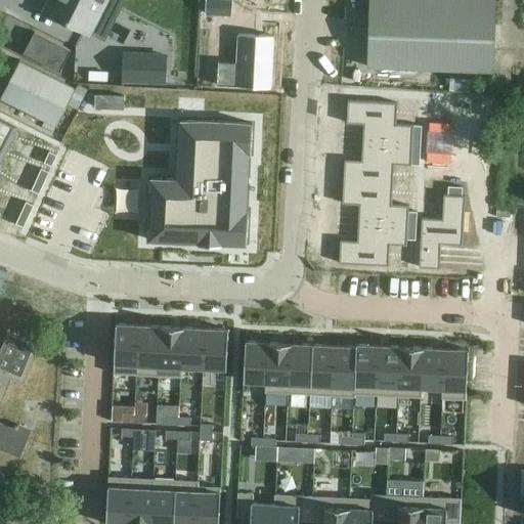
[(45,12),(71,25),(89,34),(89,33),(84,31),(98,1),(103,3),(105,0),(59,0),(52,14),(45,11),(45,12)]
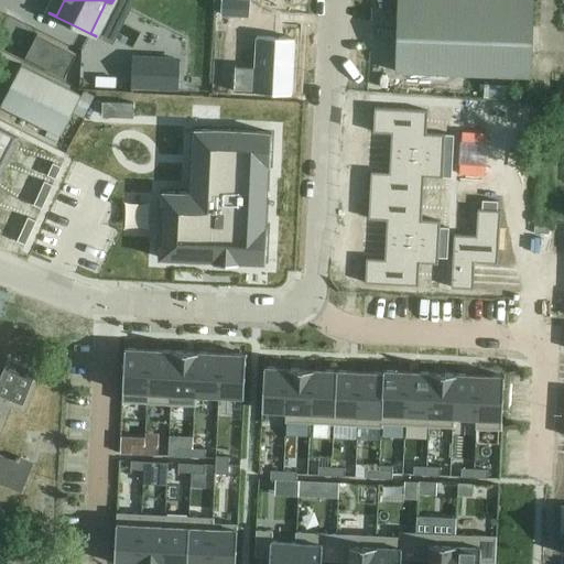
[(247,0),(220,0),(220,14),(249,17),(250,0),(247,0)]
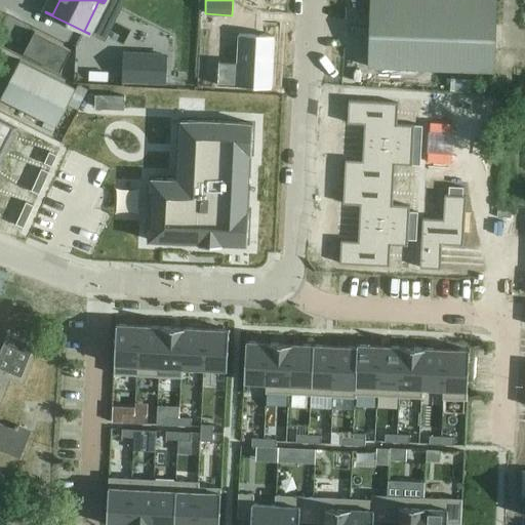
[(370,0),(369,68),(493,72),(495,0),(370,0)]
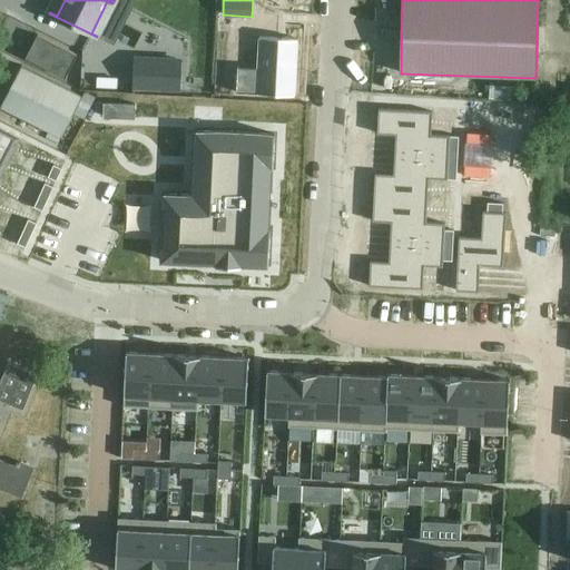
[(25,59),(65,79),(77,55),(37,36),(25,59)]
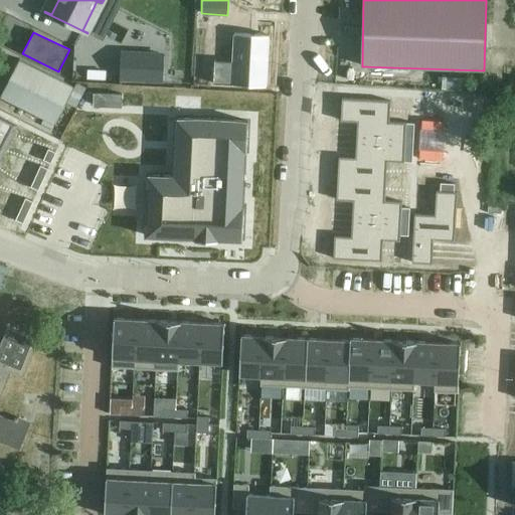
[(240,47),(233,47),(232,61),(214,60),(213,83),(266,87),(269,36),(234,34),(234,35),(241,36),(240,47)]
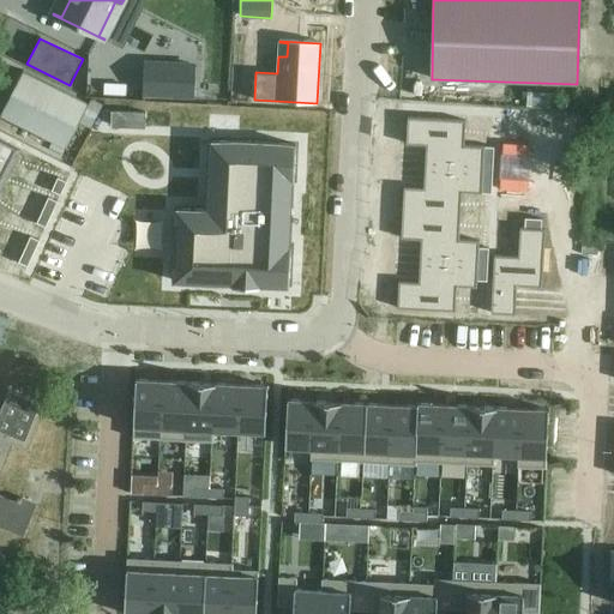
[(145,95),(192,96),(194,65),(146,64),(145,95)]
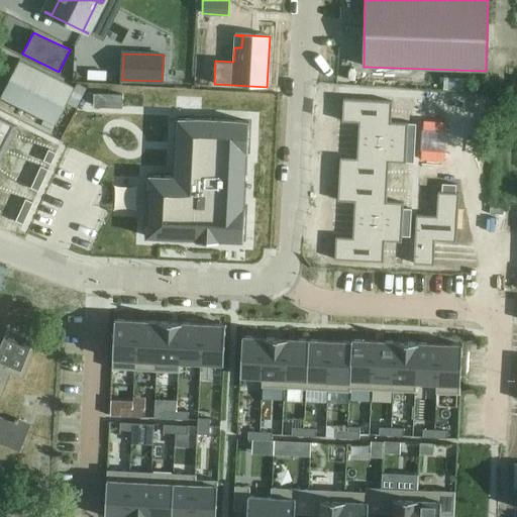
[(74,88),(19,61),(13,72),(14,72),(7,87),(6,86),(0,97),(55,124),(74,88)]
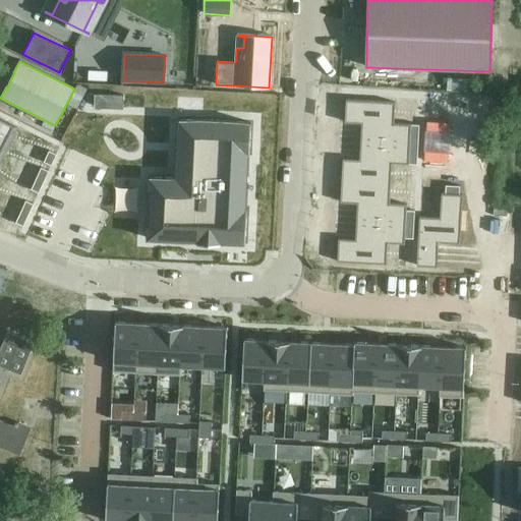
[(361,123),(360,141),(410,145),(418,145),(419,125),(411,124),(394,124),(395,103),(346,100),(344,122),(361,123)]
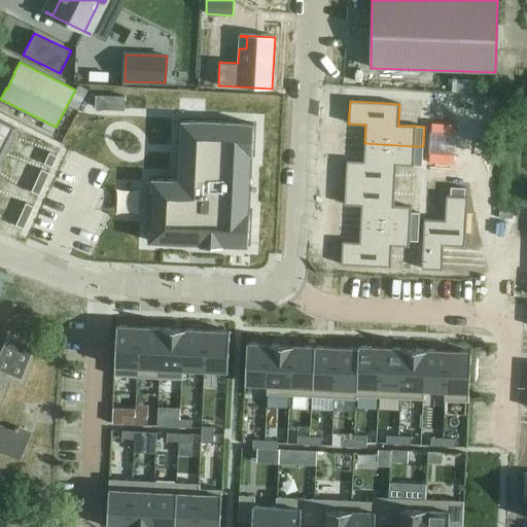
[(0,141),(9,146),(18,129),(0,119),(0,141)]
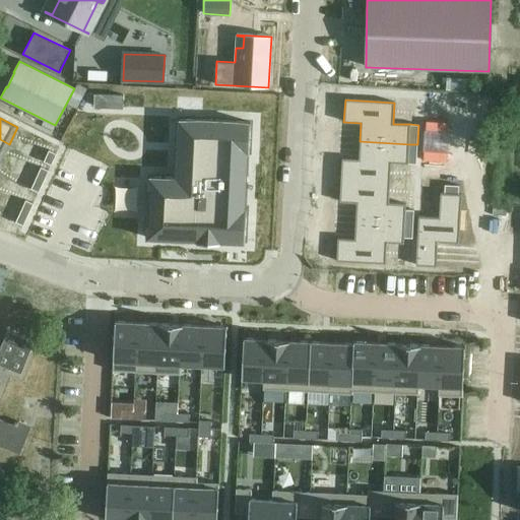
[(149,177),(146,238),(196,241),(196,243),(219,244),(219,242),(245,243),(246,211),(244,211),(247,155),(249,155),(251,123),(179,120),(176,179),(149,177)]
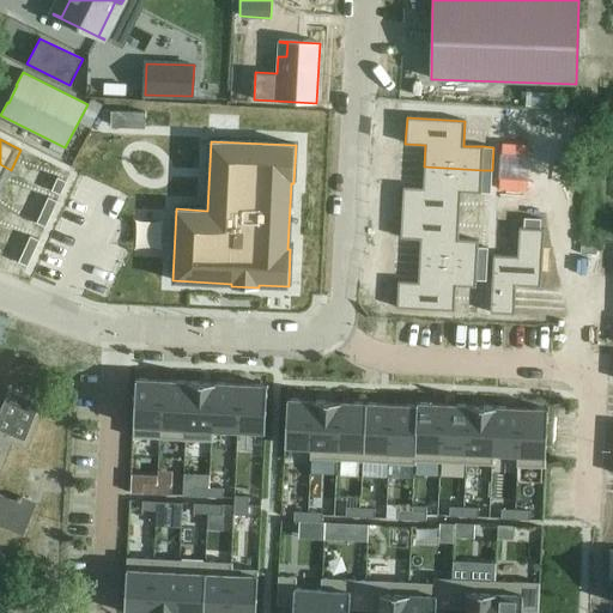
[(0,188),(0,189),(11,170),(0,164),(0,188)]
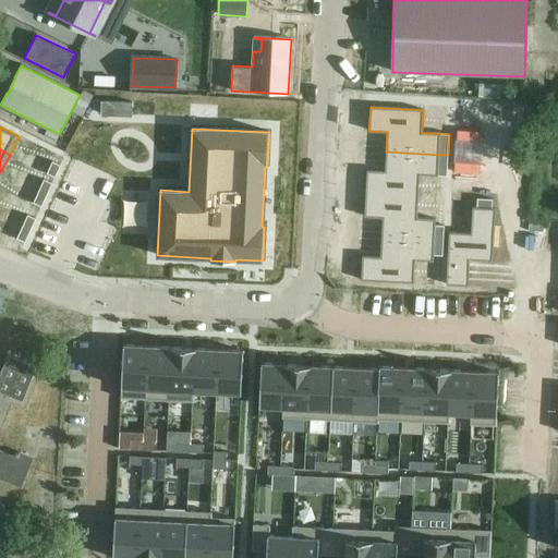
[(448,155),(439,155),(386,152),(385,171),(367,170),(365,194),(419,196),(420,174),(438,176),(447,177),(448,155)]
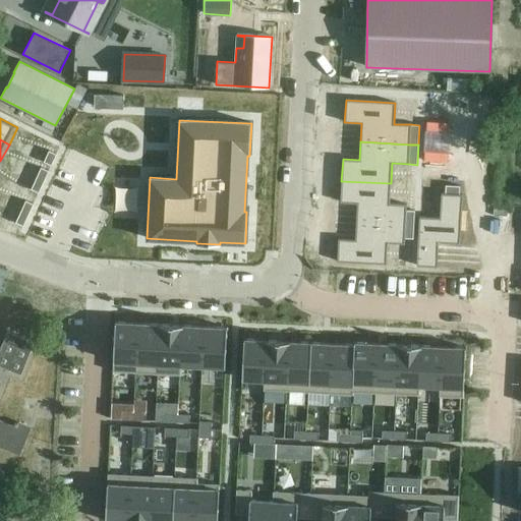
[(44,162),(51,165),(56,154),(49,151),(44,162)]
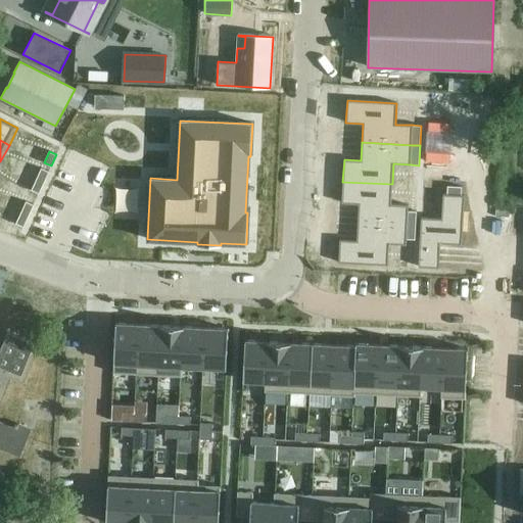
[(36,179),(44,183),(49,172),(41,169),(36,179)]
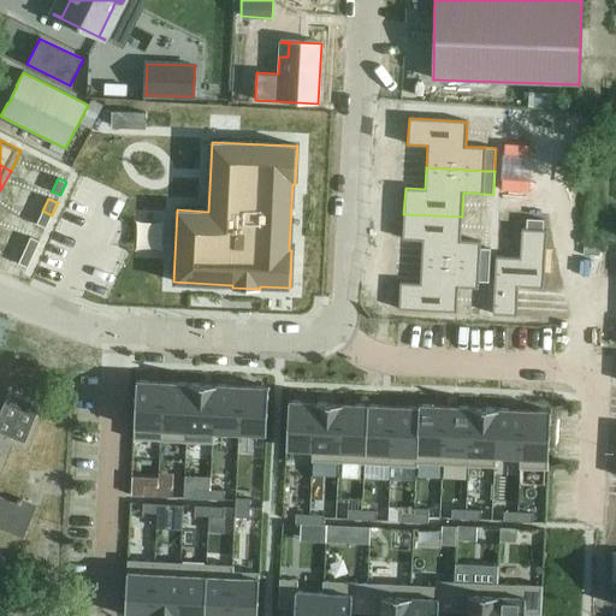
[(36,224),(46,229),(52,215),(42,211),(36,224)]
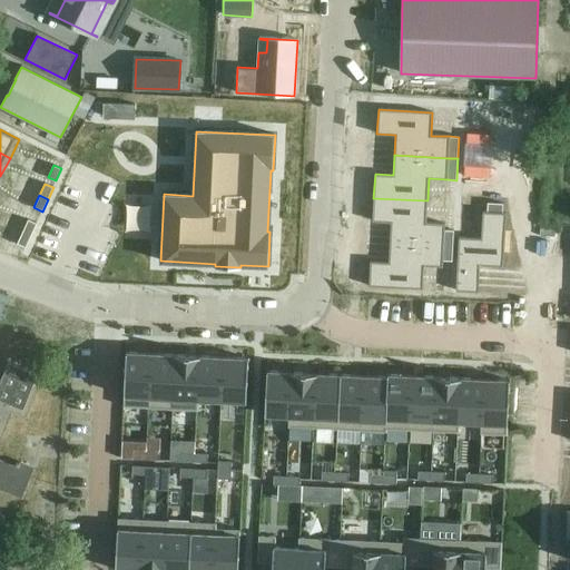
[(426,223),(428,200),(373,198),(372,222),(391,223),(390,243),(443,245),(453,246),(453,231),(444,229),(444,224),(426,223)]
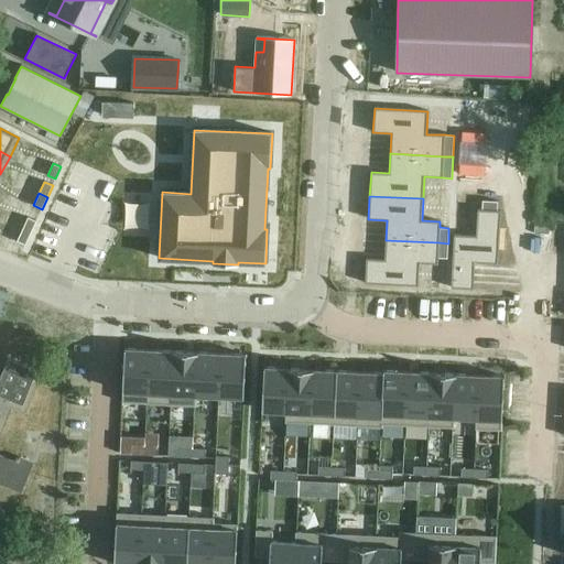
[(483,201),(481,209),(477,209),(476,236),(454,235),(451,288),(474,289),(475,262),(498,264),(501,210),(497,210),(497,202),(483,201)]
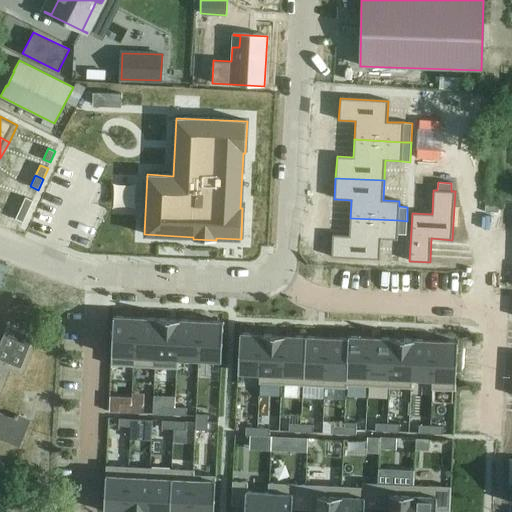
[(20,208),(27,212),(33,201),(25,197),(20,208)]
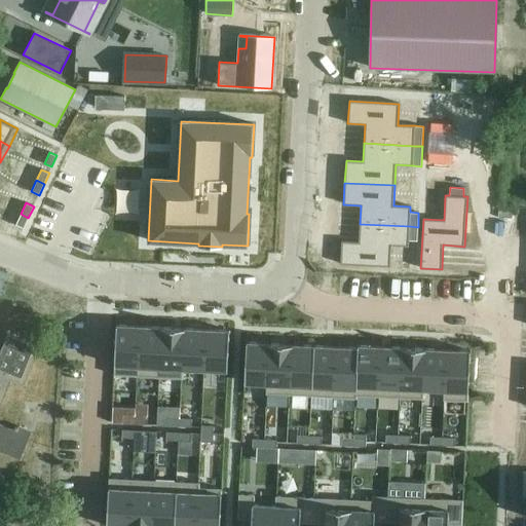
[(21,214),(15,225),(24,228),(28,218),(21,214)]
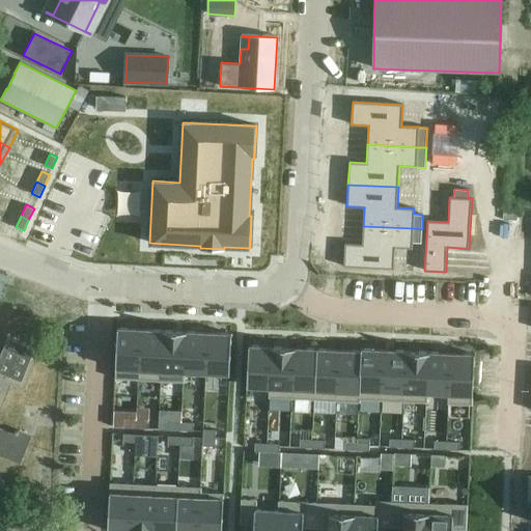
[(422,229),(413,228),(363,226),(362,245),(344,244),(343,267),(393,270),(394,248),(412,249),(413,243),(421,244),(422,229)]
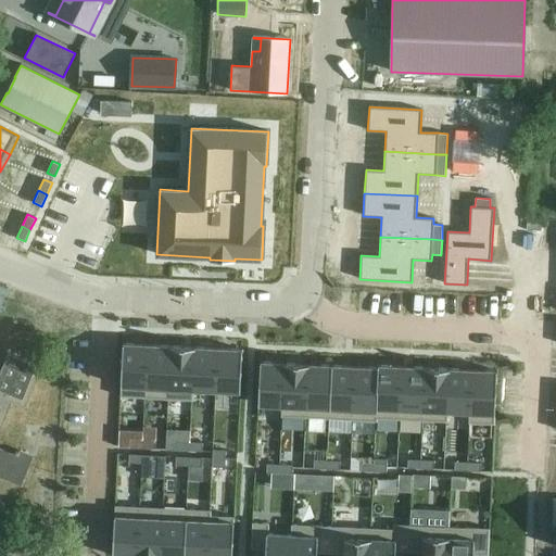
[(123,343),(121,396),(144,399),(148,345),(123,343)]
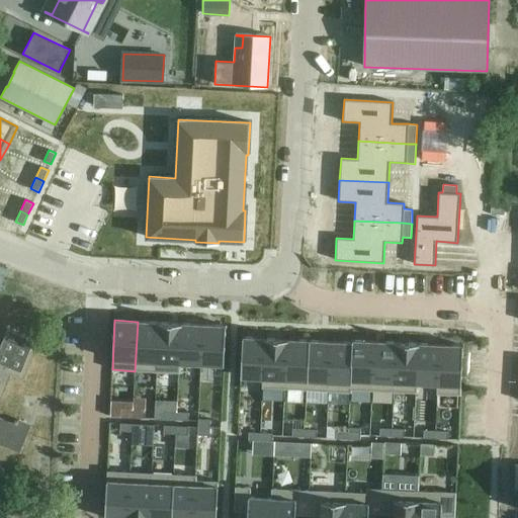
[(138,322),(135,371),(157,372),(159,323),(138,322)]
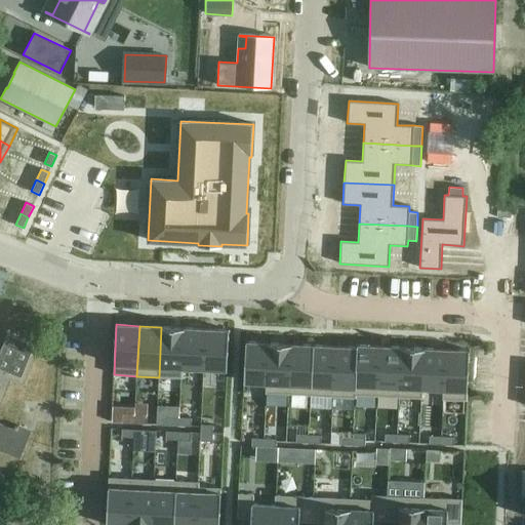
[(161,327),(159,377),(182,378),(183,368),(182,368),(184,328),(161,327)]
